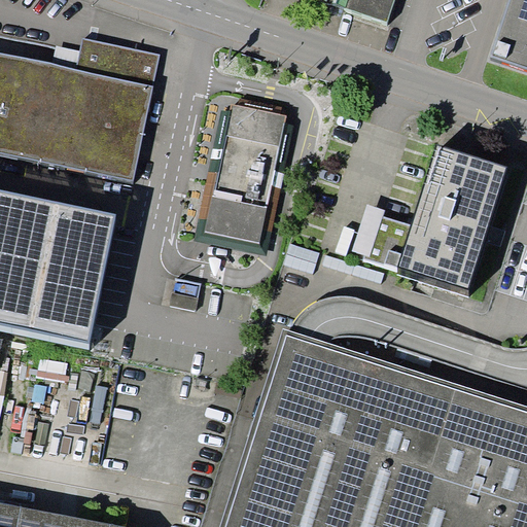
[(324,0),(387,22),(394,0),(324,0)]
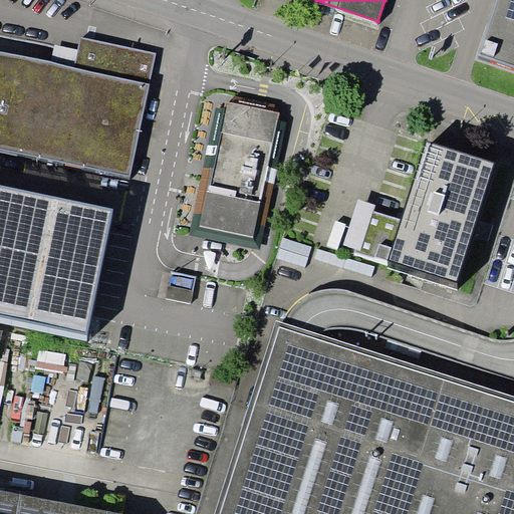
[(513,0),(496,0),(478,56),(513,67),(513,0)]
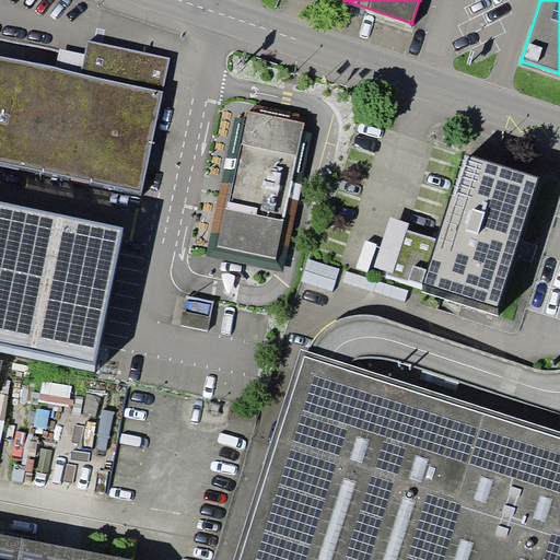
[(0,161),(142,191),(171,57),(89,41),(85,53),(60,48),(56,68),(0,55),(0,161)]
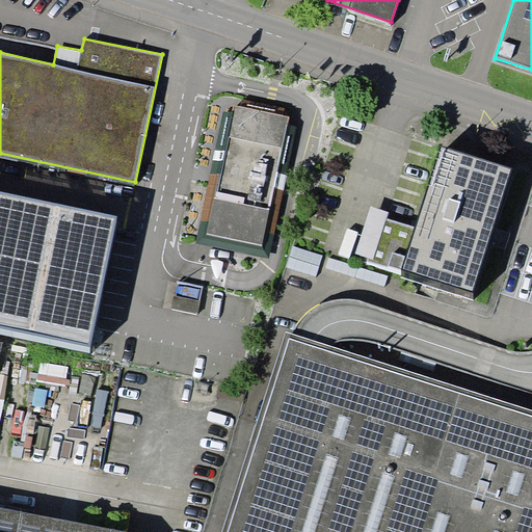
[(232,112),(223,110),(195,243),(269,259),(297,126),(288,124),(290,116),(284,114),(285,108),(242,100),(241,107),(233,105),(232,112)]
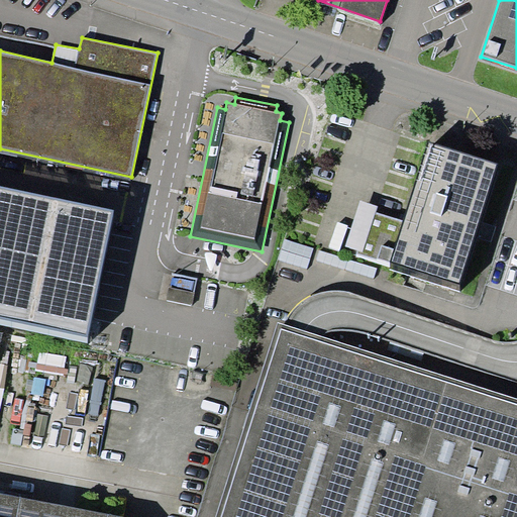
[(497,165),(429,142),(404,220),(376,211),(378,206),(360,201),(345,245),(357,249),(356,253),(390,264),(390,262),(458,284),(474,238),(490,243),(493,235),(496,226),(479,221),(497,165)]
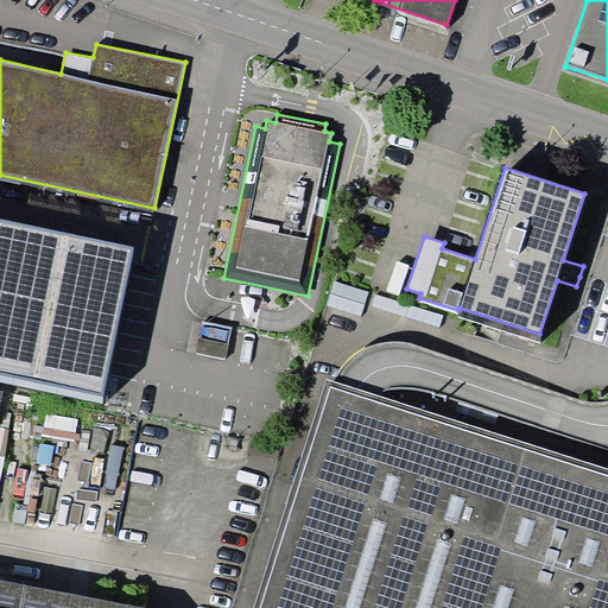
[(0,374),(102,397),(134,247),(0,217),(0,374)]
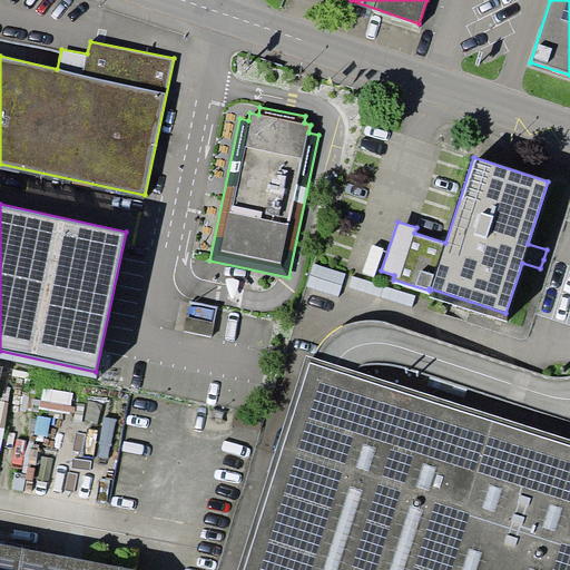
[(569,569),(569,439),(337,365),(306,355),(237,569),(569,569)]
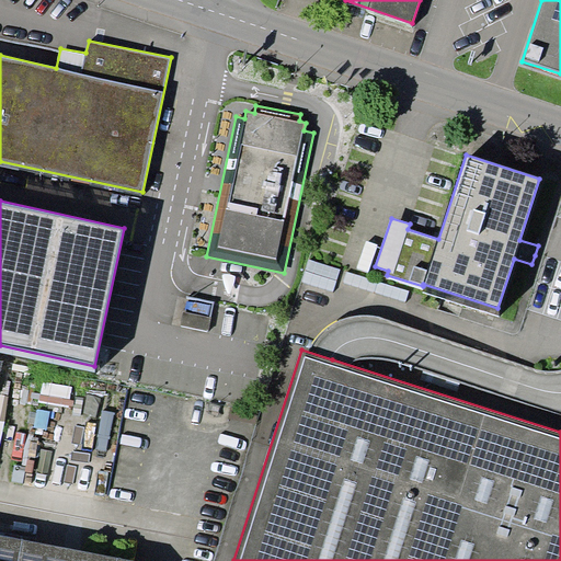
[(139,560),(0,534),(0,560),(139,560)]
